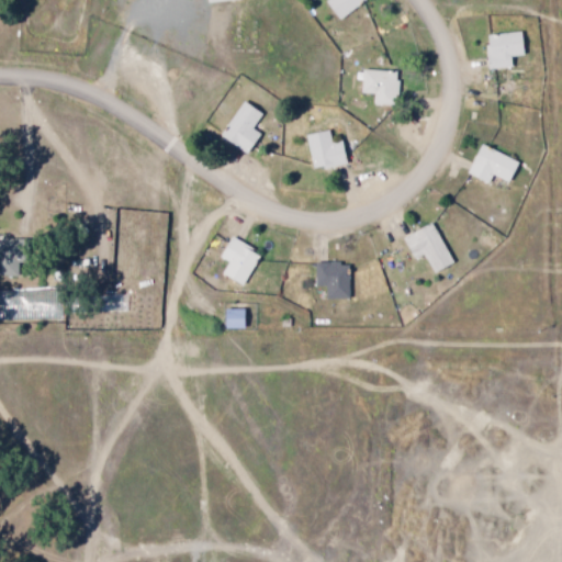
[(366,0),(327,0),(325,2),(339,21),(366,0)]
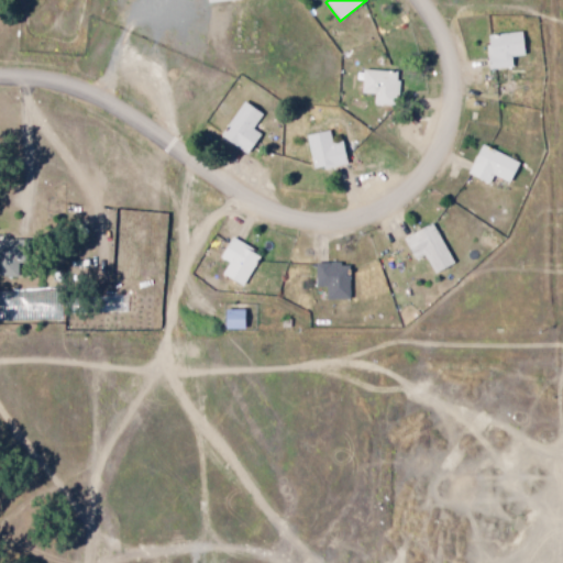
[(521,33),(490,37),(493,54),(486,55),(488,70),(511,67),(509,56),(525,54),(521,33)]
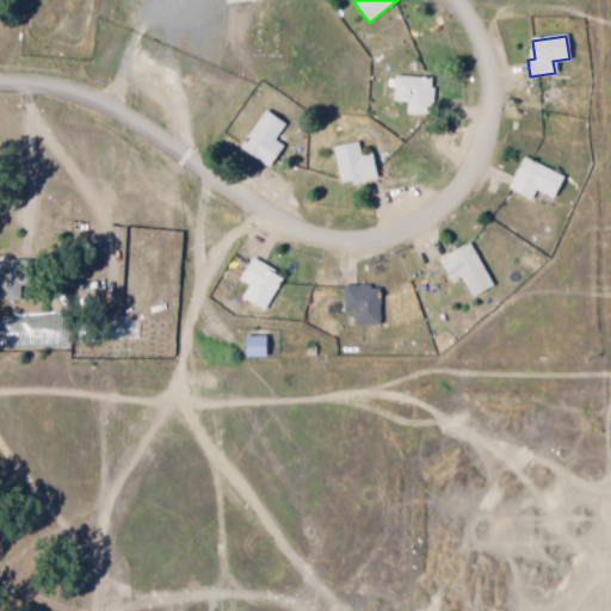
[(432,117),(433,88),(431,88),(431,79),(393,76),(392,102),(407,102),(407,115),(432,117)]
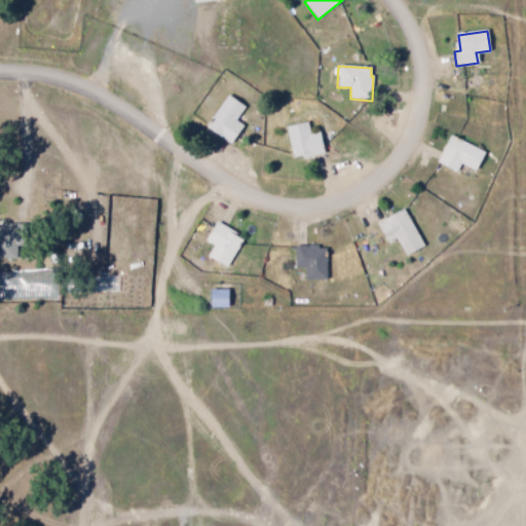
[(246,108),(229,97),(207,127),(232,145),(245,126),(236,120),(246,108)]
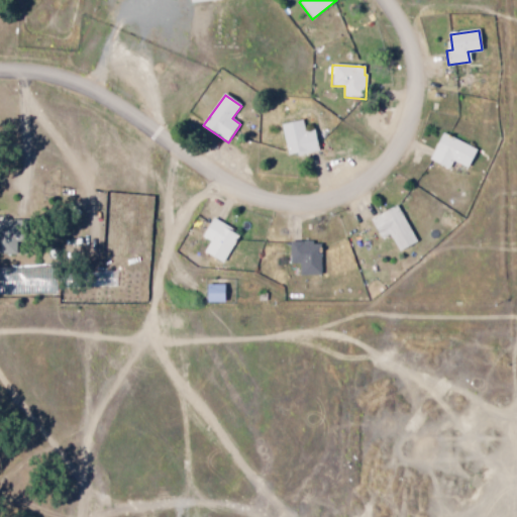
[(313,129),(305,131),(302,120),(281,125),(288,156),(297,153),(298,157),(318,151),(313,129)]
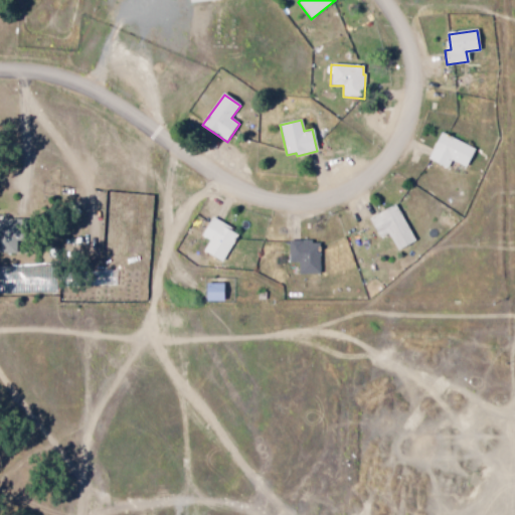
[(477,150),(442,132),(428,158),(448,168),(452,160),(467,168),(477,150)]
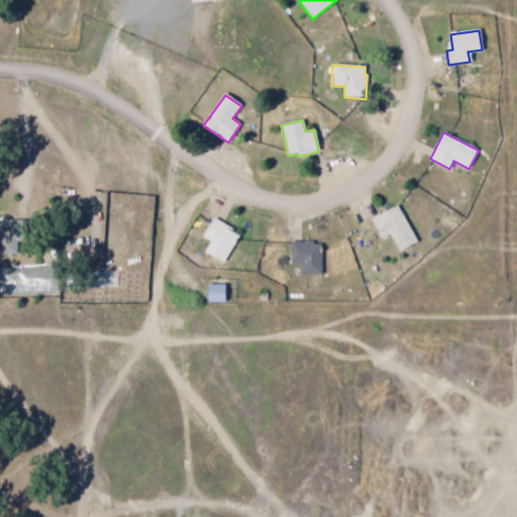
[(397,206),(372,220),(382,238),(389,234),(399,252),(417,242),(397,206)]
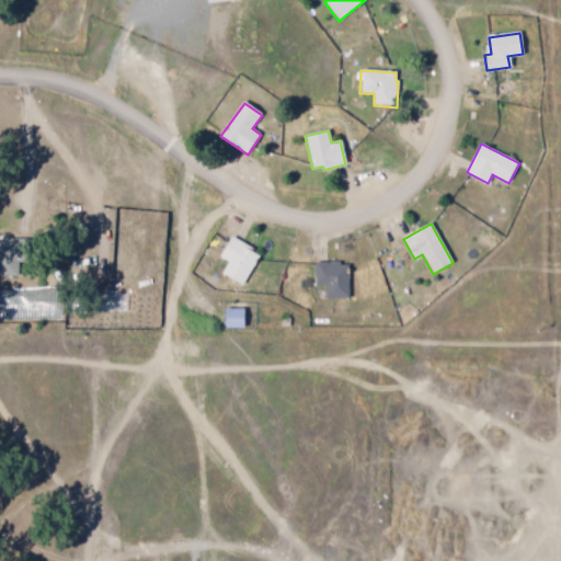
[(231,238),(220,258),(228,262),(220,274),(242,287),(261,255),(231,238)]
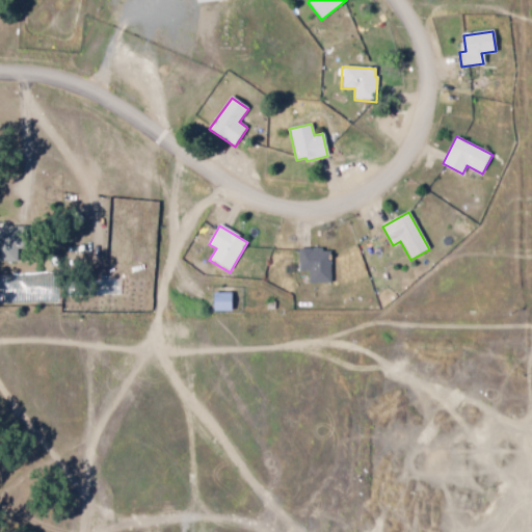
[(18,262),(18,249),(28,249),(28,228),(4,227),(4,262),(18,262)]
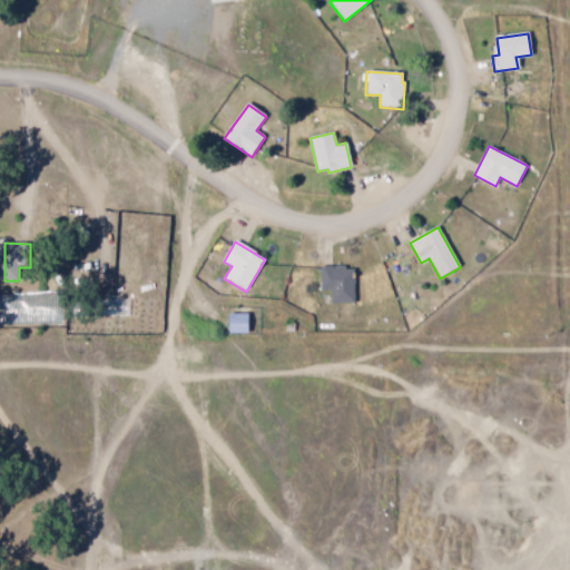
[(321,269),(321,291),(331,291),(331,303),(354,302),(354,269),(321,269)]
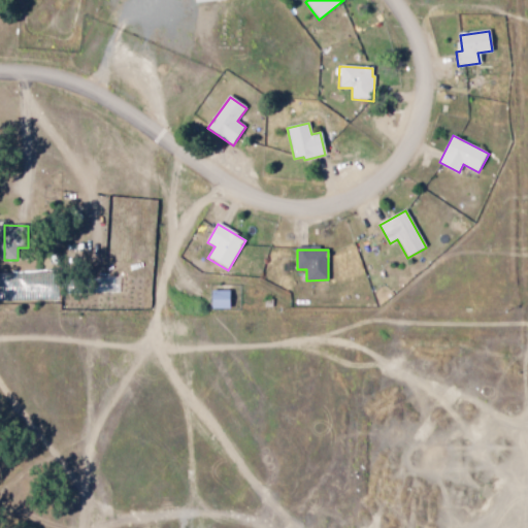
[(232,292),(213,291),(212,309),(231,309),(232,292)]
